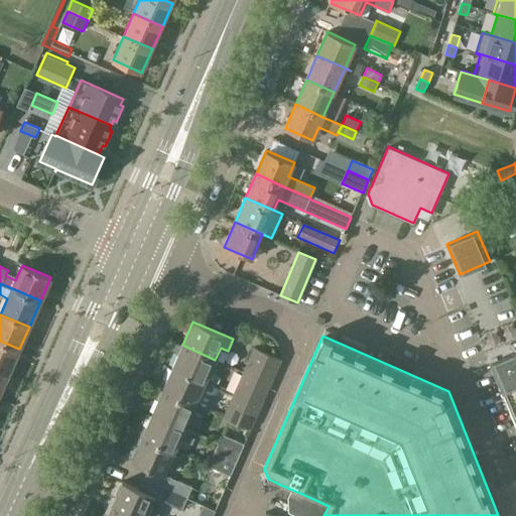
[(0,369),(8,373),(19,349),(0,341),(0,369)]
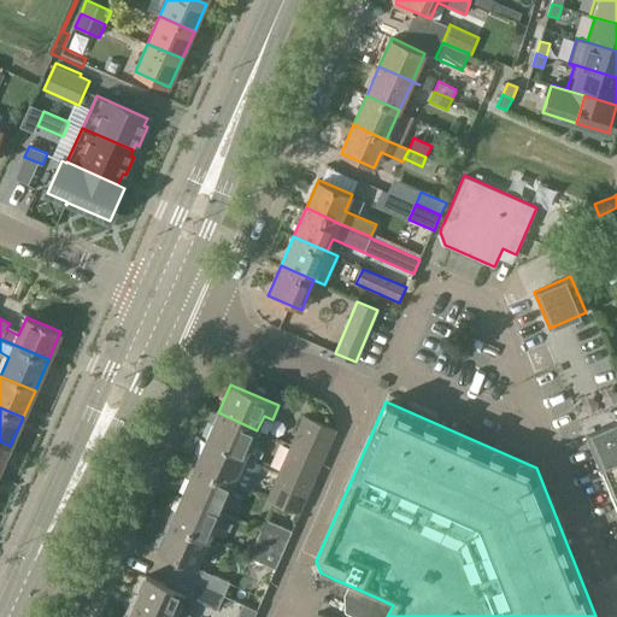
[(616,418),(616,422),(587,435),(616,506),(616,409),(613,411),(616,418)]
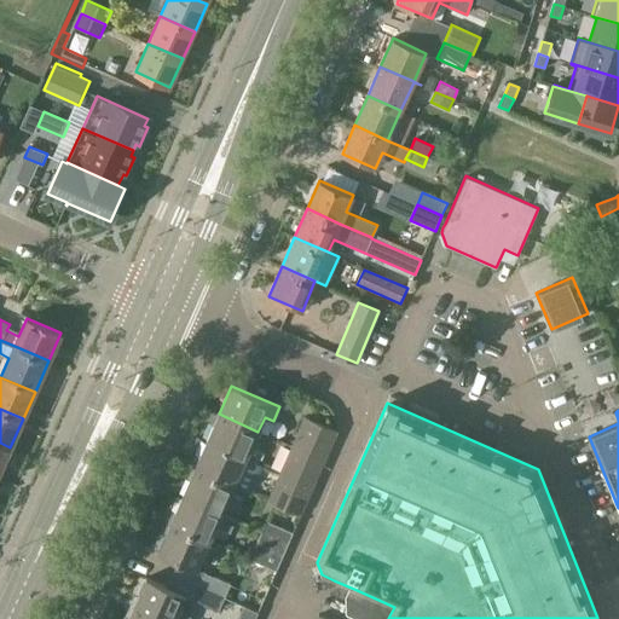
[(219,414),(207,441),(246,460),(254,462),(260,449),(252,446),(258,432),(219,414)]
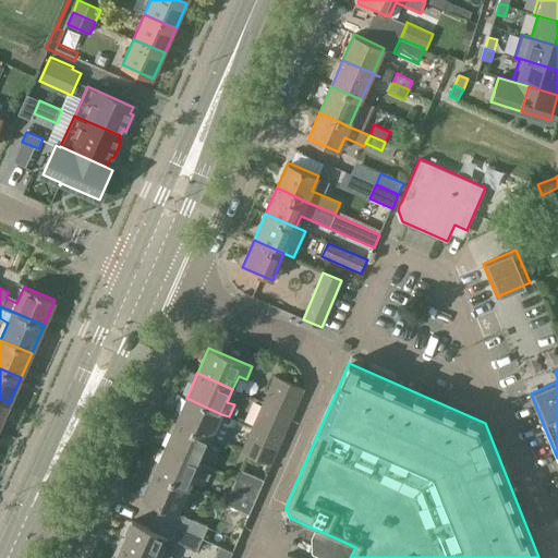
[(276,375),(264,402),(292,415),(292,414),(293,414),(294,413),(293,413),(303,388),(305,389),(305,387),(276,375)]
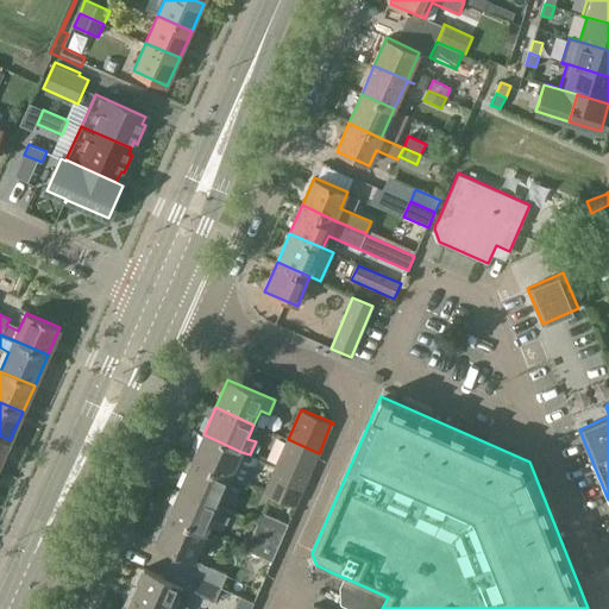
[(203,434),(192,460),(231,477),(242,452),(203,434)]
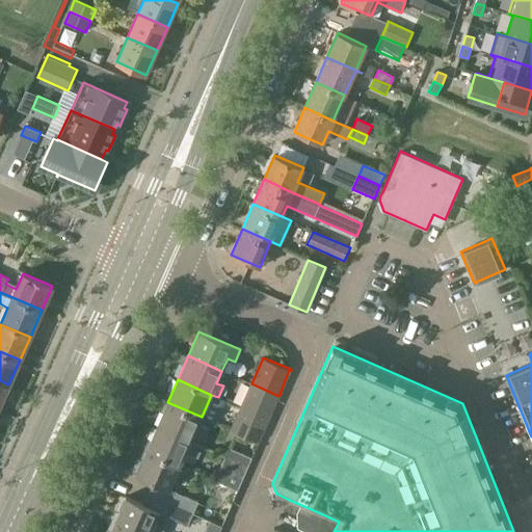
[(0,403),(8,384),(0,380),(0,403)]
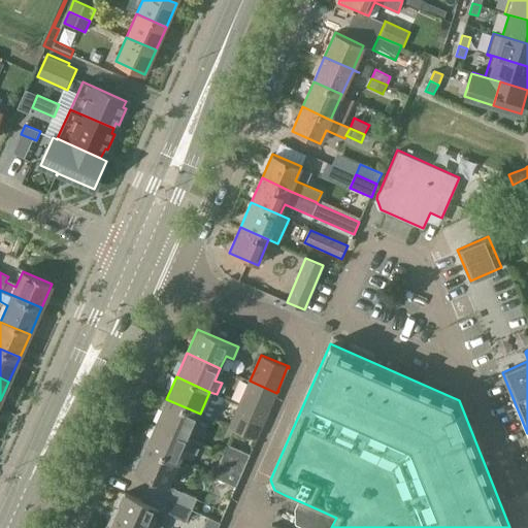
[(239,404),(266,415),(276,393),(250,381),(239,404)]
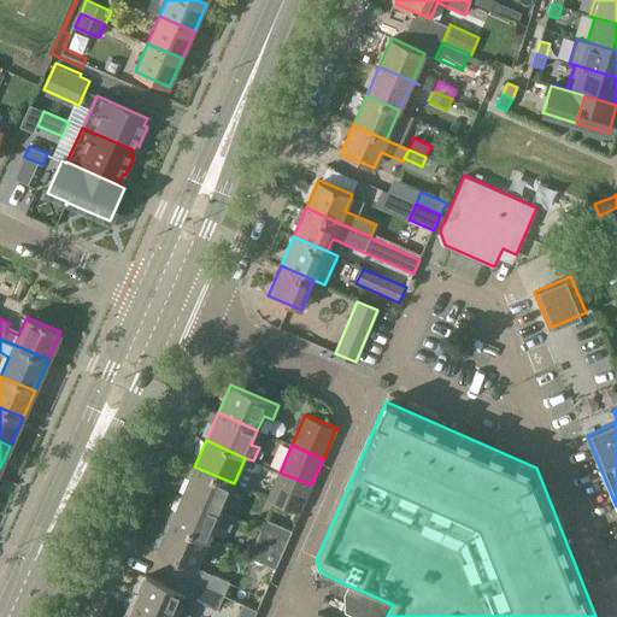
[(194,466),(182,494),(222,511),(234,483),(194,466)]
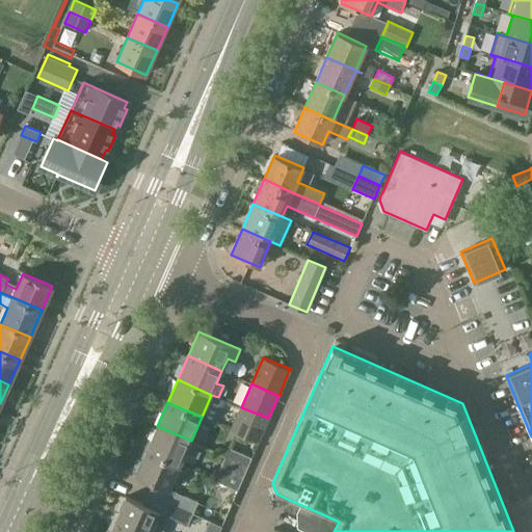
[(231,431),(259,443),(259,442),(258,442),(268,420),(269,420),(269,419),(268,418),(241,407),(231,431)]
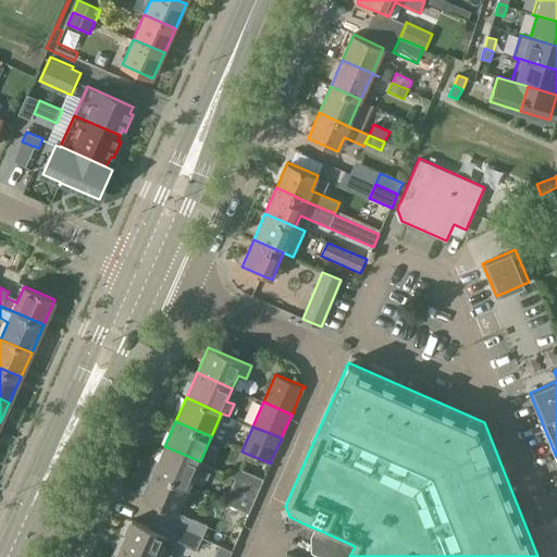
[(164,446),(153,471),(189,487),(196,472),(203,477),(209,465),(200,461),(164,446)]
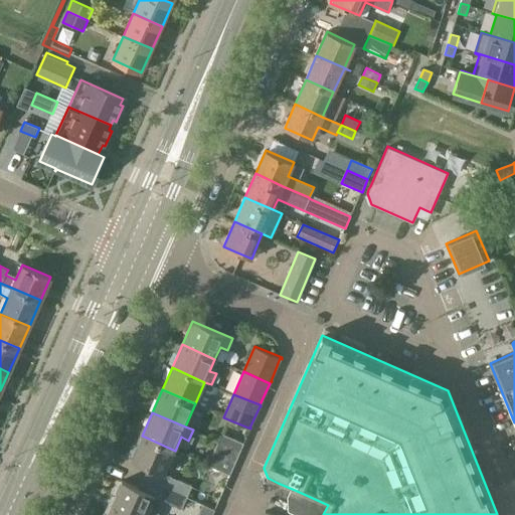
[(220,433),(217,441),(240,451),(243,443),(220,433)]
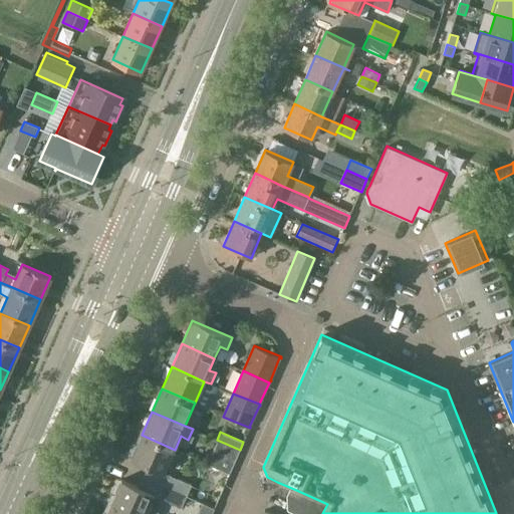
[(142,435),(132,458),(149,466),(165,472),(175,450),(142,435)]
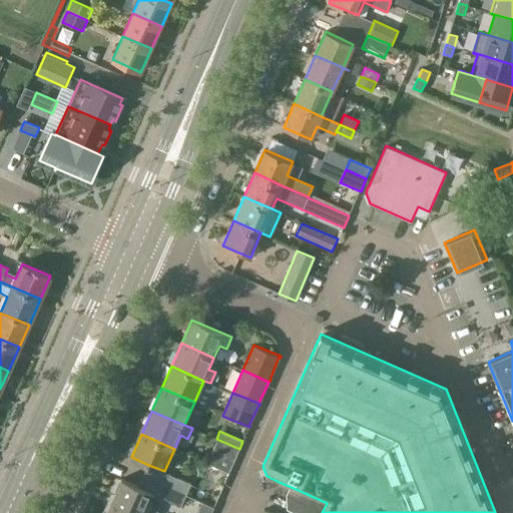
[(212,466),(228,473),(239,449),(216,439),(211,450),(218,453),(212,466)]
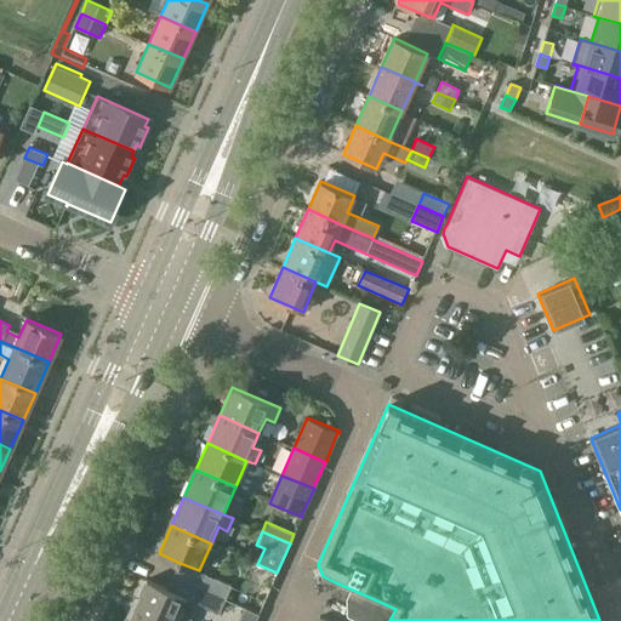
[(199,570),(193,584),(198,586),(226,598),(232,585),(203,573),(199,570)]
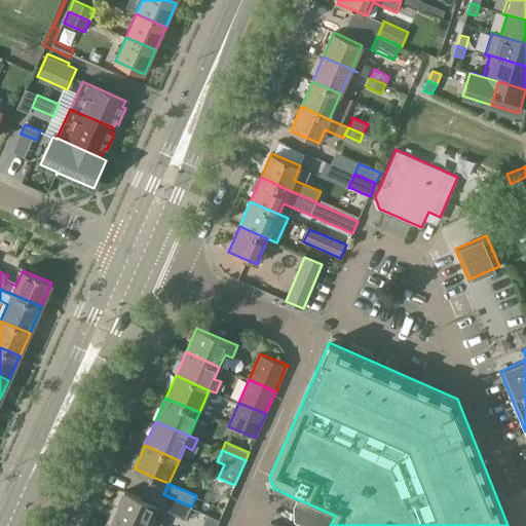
[(124,491),(114,515),(139,525),(160,525),(162,524),(152,519),(158,505),(142,499),(124,491)]
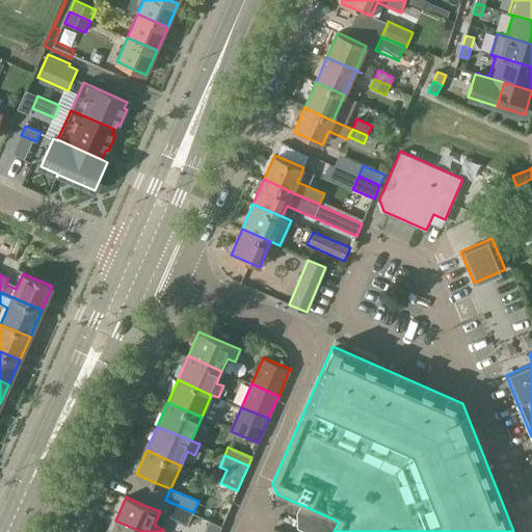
[(165,500),(160,511),(164,513),(188,524),(193,512),(169,502),(165,500)]
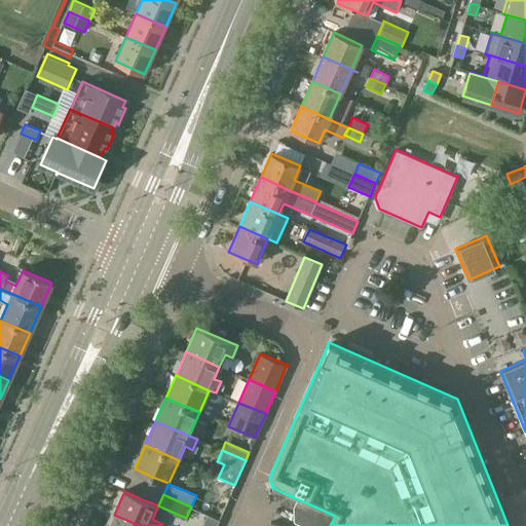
[(203,525),(216,525),(220,519),(192,506),(191,508),(209,516),(203,525)]
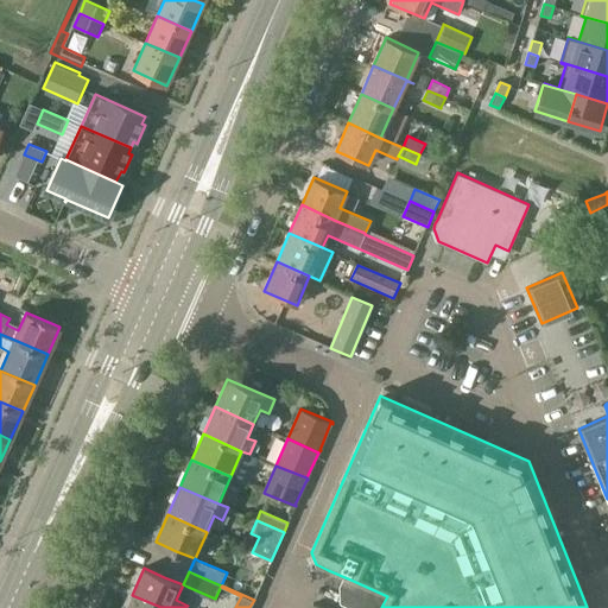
[(160,607),(132,595),(125,607),(160,607)]
